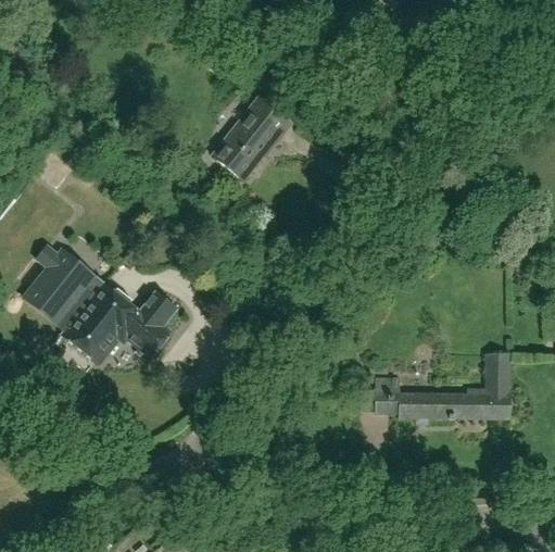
[(388,0),(392,3),(398,0),(407,0),(415,12),(436,9),(442,0),(388,0)]
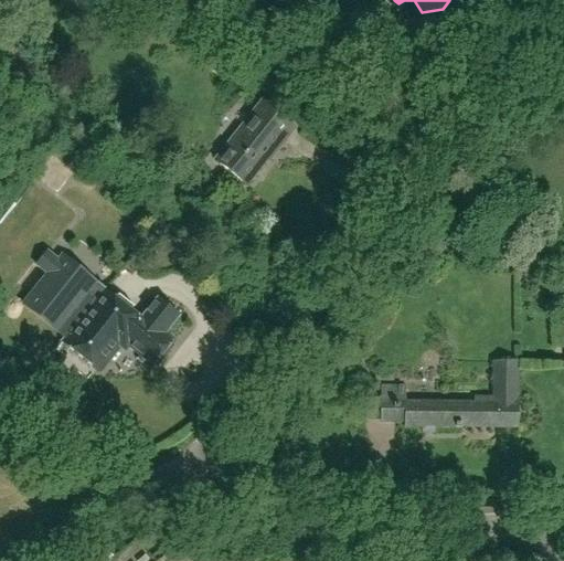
[(274,151),(296,124),(263,97),(216,157),(247,181),(272,149),(274,151)]
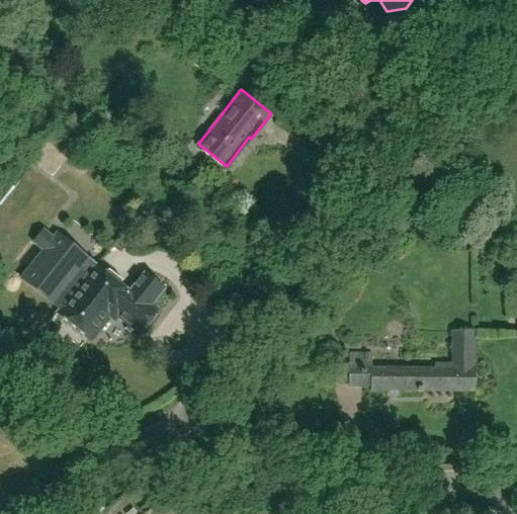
[(51,174),(60,159),(47,152),(37,167),(51,174)]
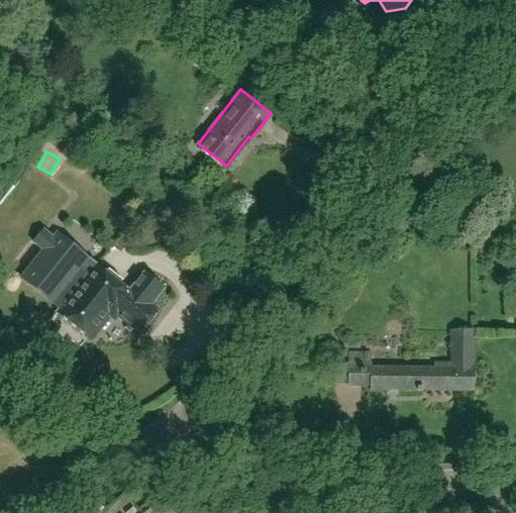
[(151,301),(165,285),(145,270),(130,288),(96,261),(89,269),(83,264),(89,255),(57,230),(54,234),(44,226),(34,239),(43,247),(22,274),(61,304),(57,308),(93,336),(110,315),(114,318),(118,313),(139,330),(147,321),(150,323),(159,312),(156,310),(159,307),(151,301)]
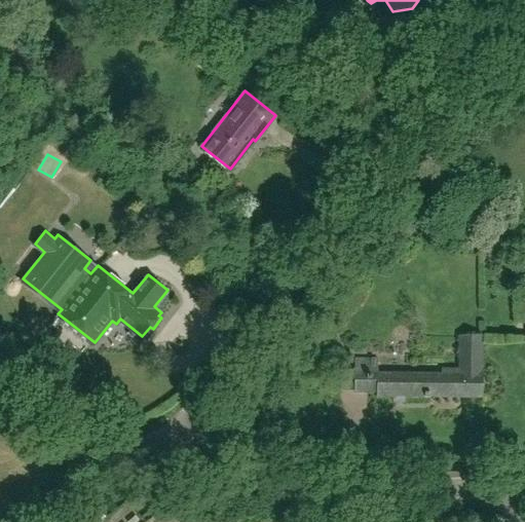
[(483,397),(483,367),(481,367),(481,334),(458,334),(457,367),(441,366),(440,372),(377,371),(377,357),(353,357),(352,390),(376,390),(376,395),(483,397)]
